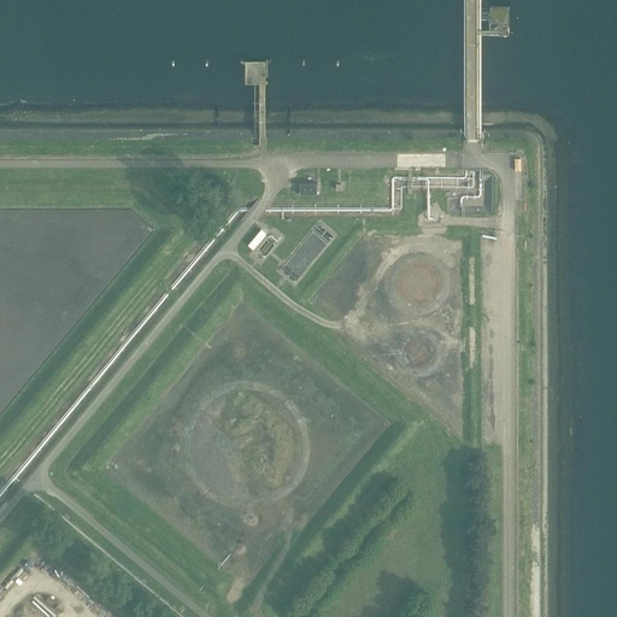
[(491,5),(491,18),(509,18),(509,6),(491,5)]
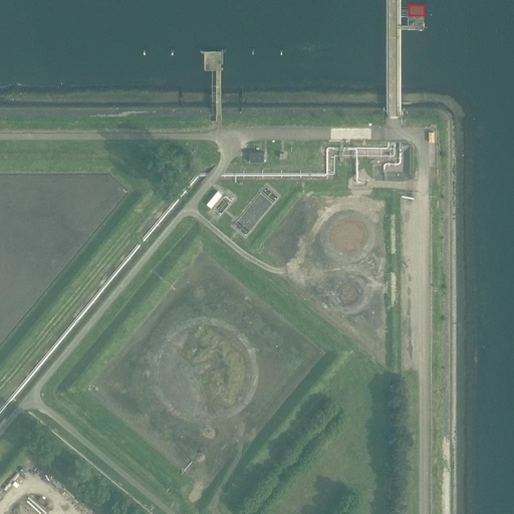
[(265,162),(265,153),(250,153),(250,163),(265,162)]
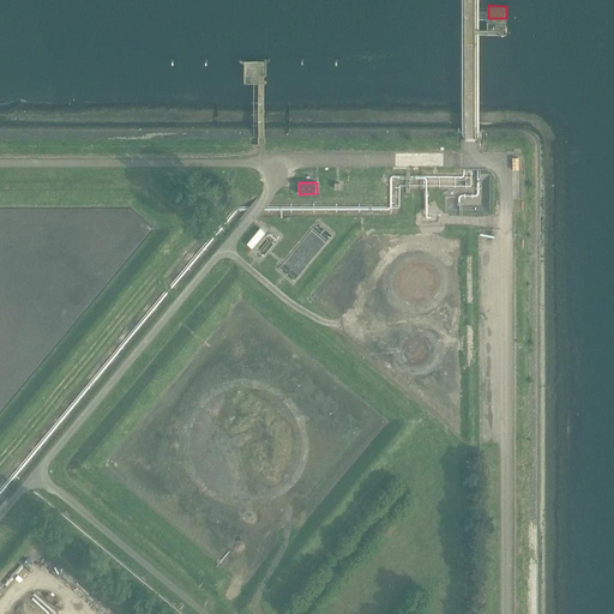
[(252,248),(265,233),(260,229),(247,245),(252,248)]
